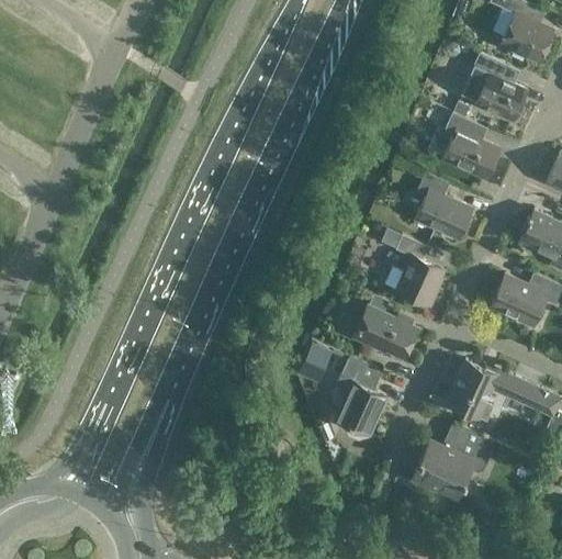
[(489,0),(489,1),(514,13),(499,45),(538,63),(553,30),(531,20),(537,7),(523,0),(489,0)]
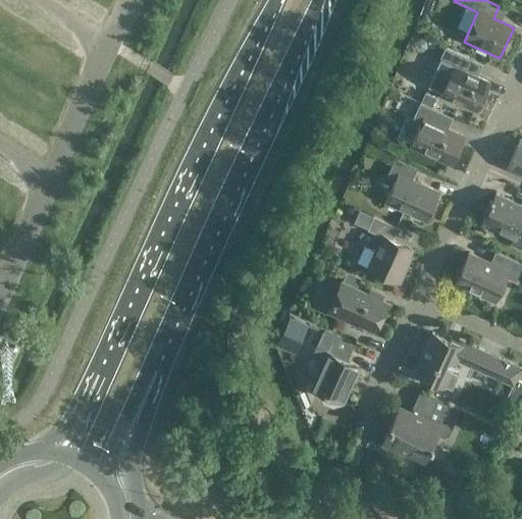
[(475,112),(488,83),(465,72),(470,60),(445,49),(439,61),(454,68),(441,97),(475,112)]
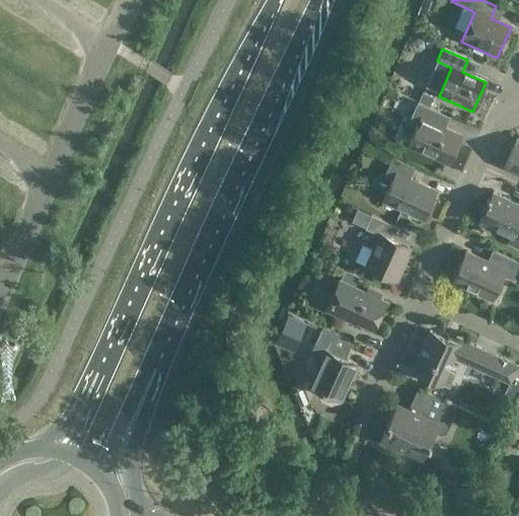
[(401,100),(416,106),(410,120),(419,124),(409,147),(448,165),(461,137),(435,125),(440,114),(418,103),(403,97),(401,100)]
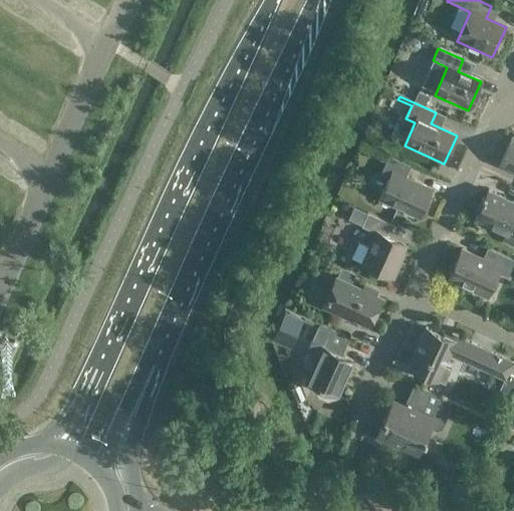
[(513,139),(512,139),(499,167),(513,174),(513,139)]
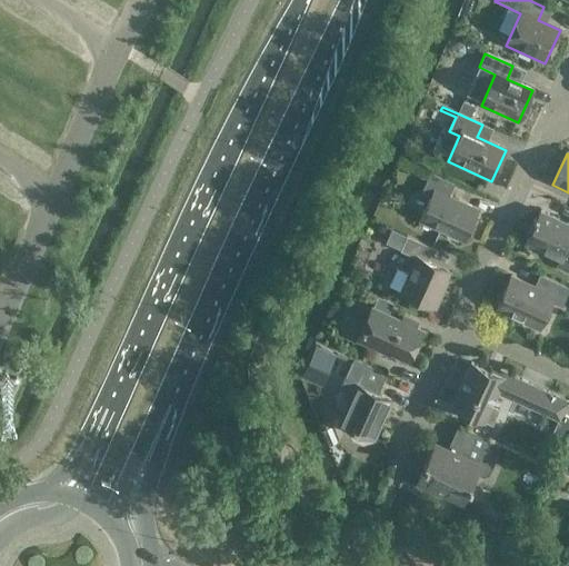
[(463,241),(478,210),(449,198),(455,186),(430,175),(422,192),(432,197),(420,222),(463,241)]
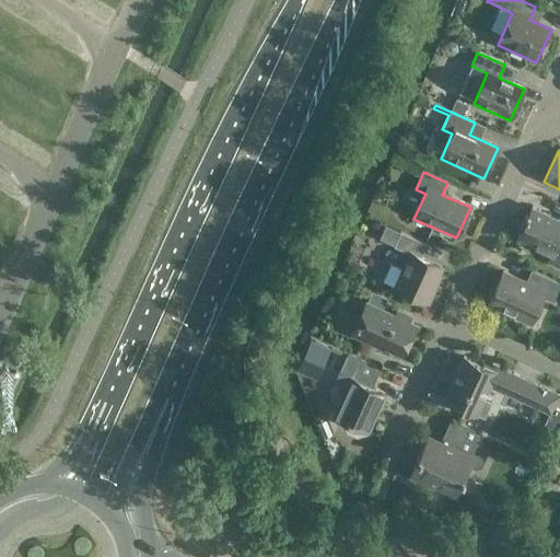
[(559,221),(532,209),(517,241),(552,256),(548,265),(559,269),(559,267),(559,221)]
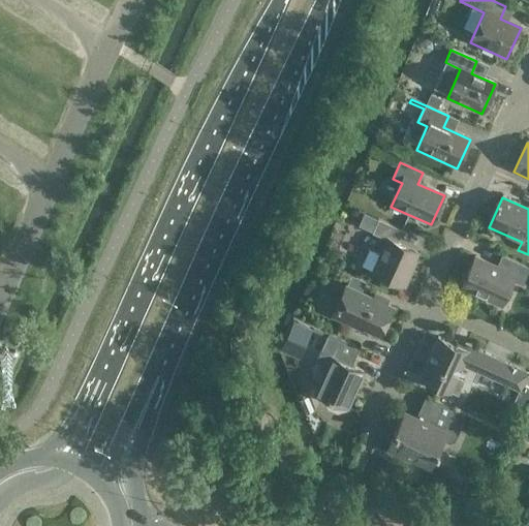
[(417,254),(397,245),(403,231),(378,221),(372,235),(386,241),(380,255),(369,250),(362,267),(373,272),(373,273),(403,286),(417,254)]
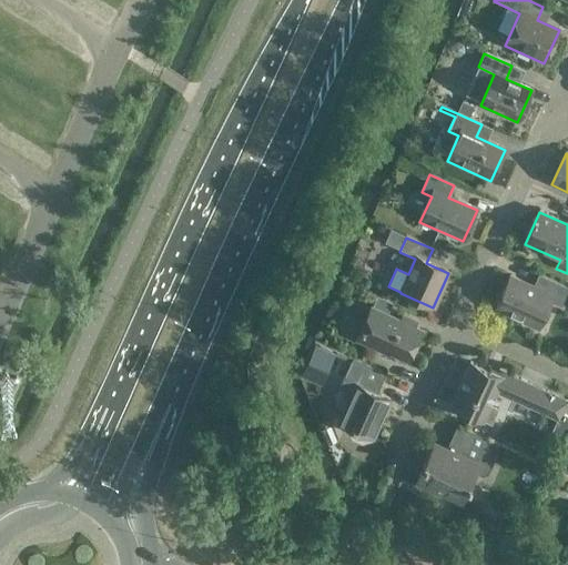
[(560,308),(567,290),(567,289),(538,275),(533,288),(509,278),(495,310),(538,329),(550,303),(560,308)]
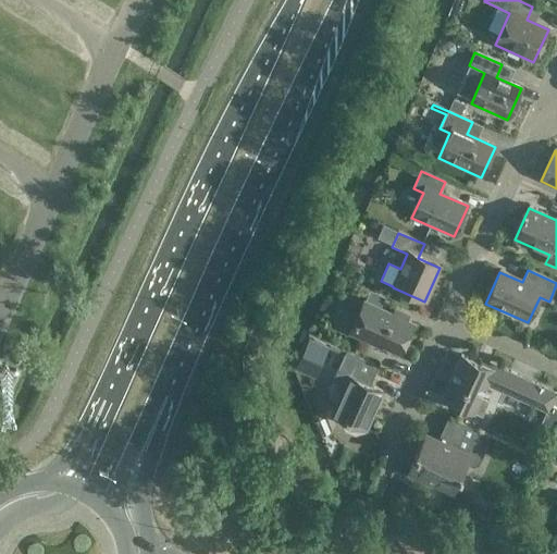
[(385,298),(369,292),(364,303),(380,309),(385,298)]
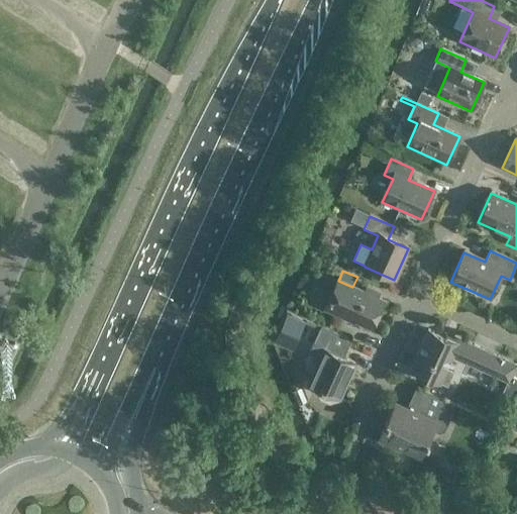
[(371,329),(384,302),(377,299),(379,294),(367,288),(365,293),(352,287),(338,281),(324,310),(343,319),(344,317),(371,329)]
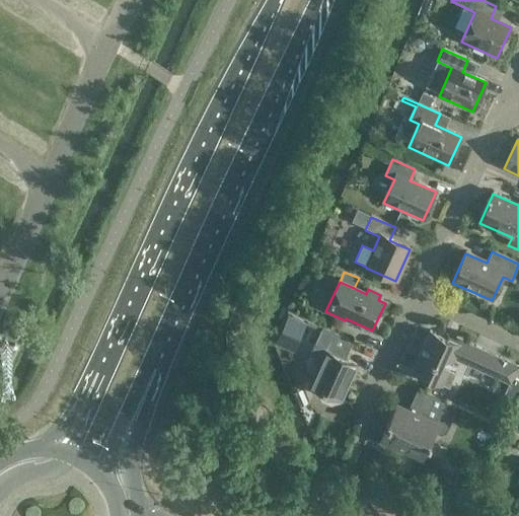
[(315,329),(320,332),(310,356),(320,361),(310,385),(342,399),(357,366),(345,361),(353,342),(322,328),(322,327),(316,324),(315,329)]
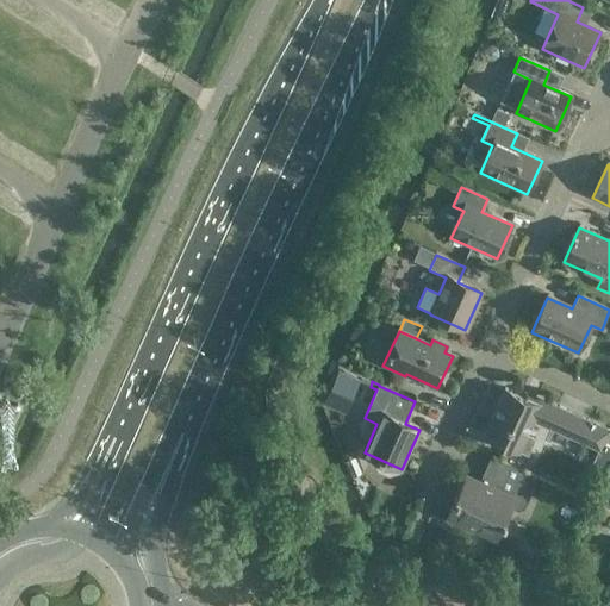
[(589,475),(604,482),(609,469),(609,468),(609,448),(604,445),(609,432),(535,398),(533,403),(505,391),(484,437),(528,457),(535,441),(526,436),(533,422),(598,451),(589,475)]
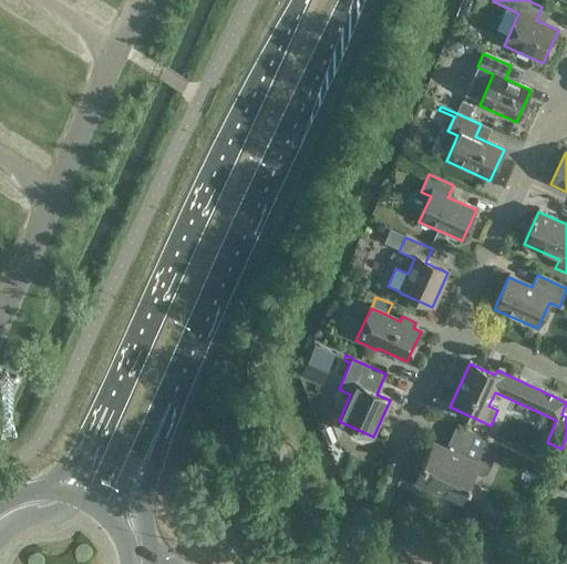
[(487,474),(501,445),(464,429),(454,453),(433,444),(416,480),(461,501),(473,473),(482,477),(487,474)]
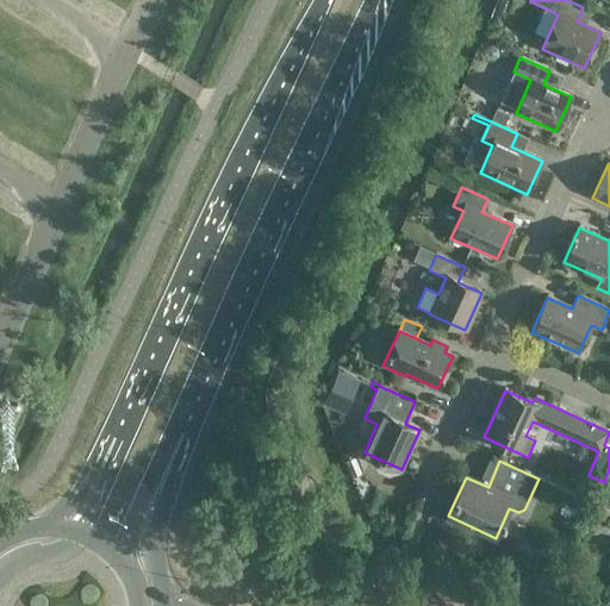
[(609,469),(604,482),(595,503),(609,508),(609,506),(609,469)]
